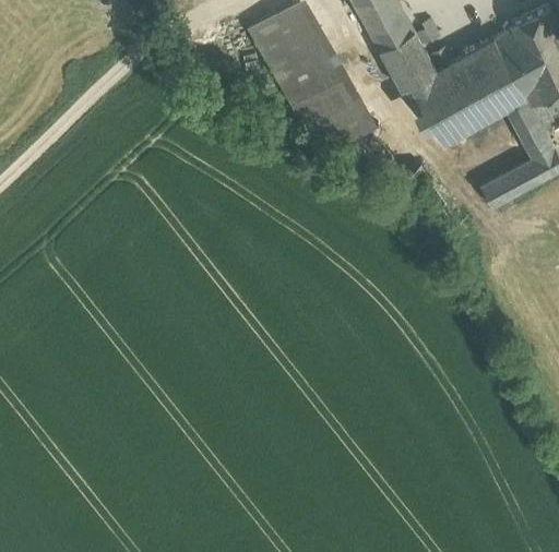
[(499,38),(436,73),(394,0),(349,0),(402,94),(411,88),(443,147),(506,114),(533,163),(480,190),(492,212),(558,175),(558,162),(531,110),(499,38)]
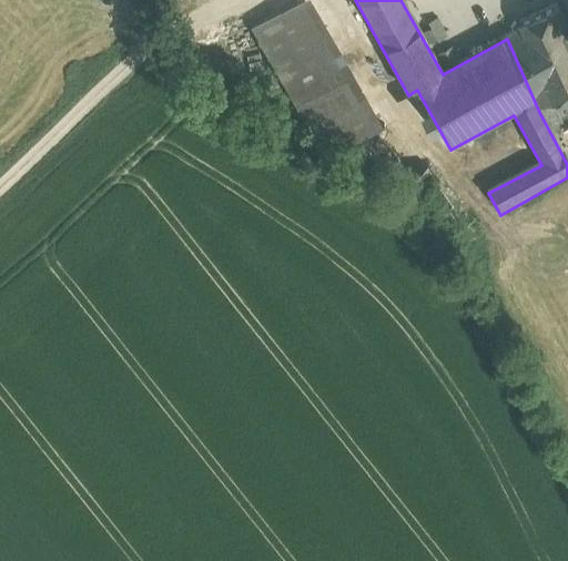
[(384,130),(297,6),(252,31),(310,132),(341,154),(384,130)]
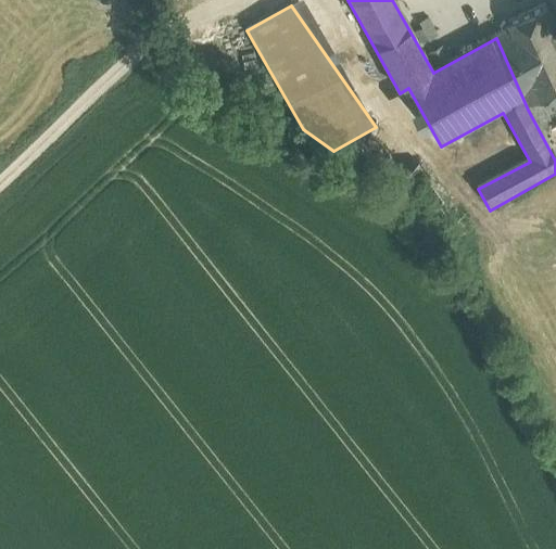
[(555,33),(546,10),(508,27),(510,30),(496,38),(528,110),(555,96),(555,33)]
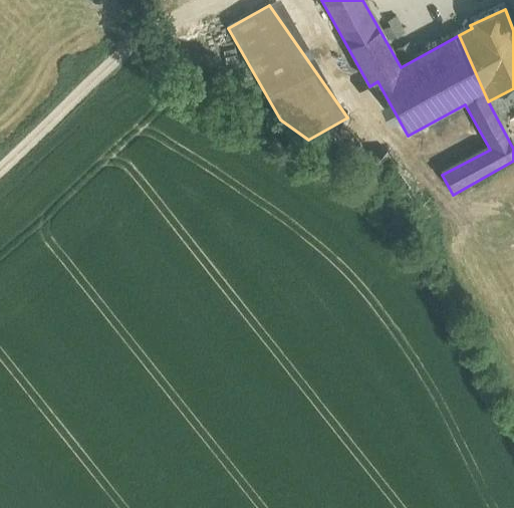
[(390,42),(405,34),(396,18),(380,26),(390,42)]
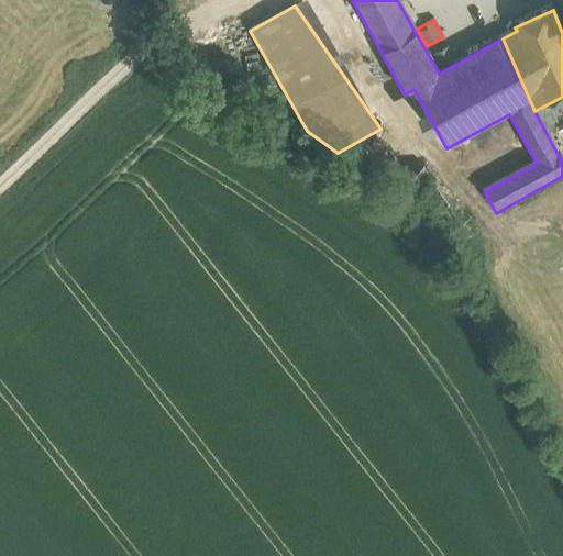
[(445,39),(428,46),(439,69),(456,60),(445,39)]
